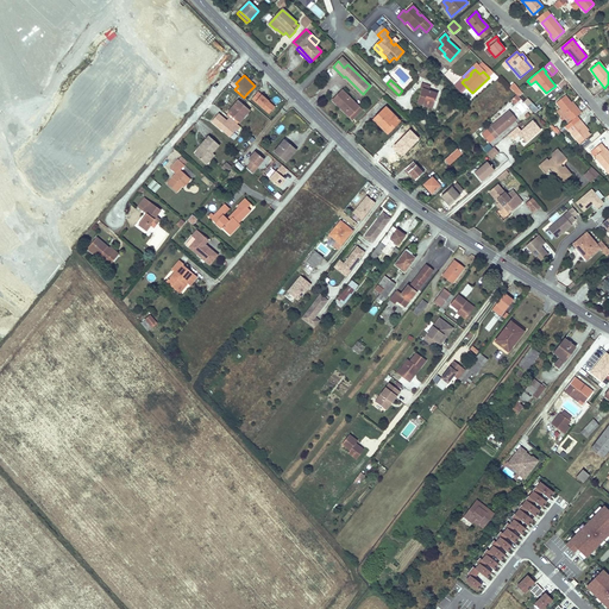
[(416,104),(422,105),(424,102),(433,106),(438,94),(428,92),(429,87),(421,85),(420,88),(422,89),(416,104)]
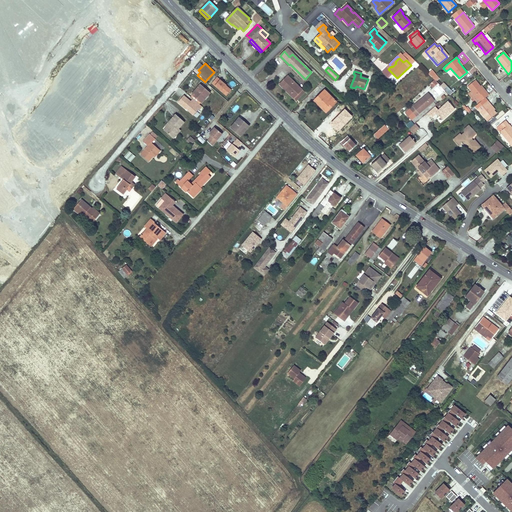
[(232,89),(218,76),(212,82),(227,95),(232,89)]
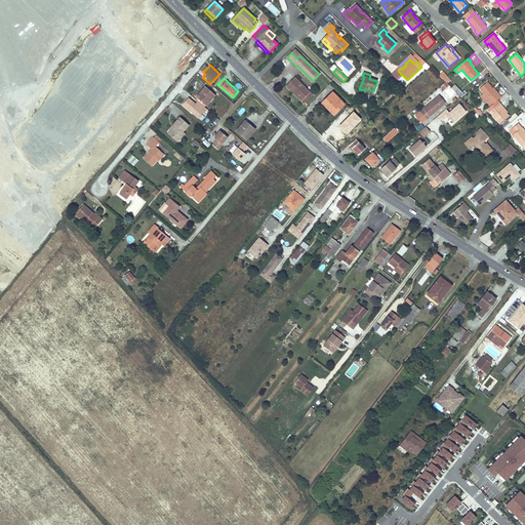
[(286,86),(301,101),(308,94),(304,90),(306,88),(294,78),(286,86)]
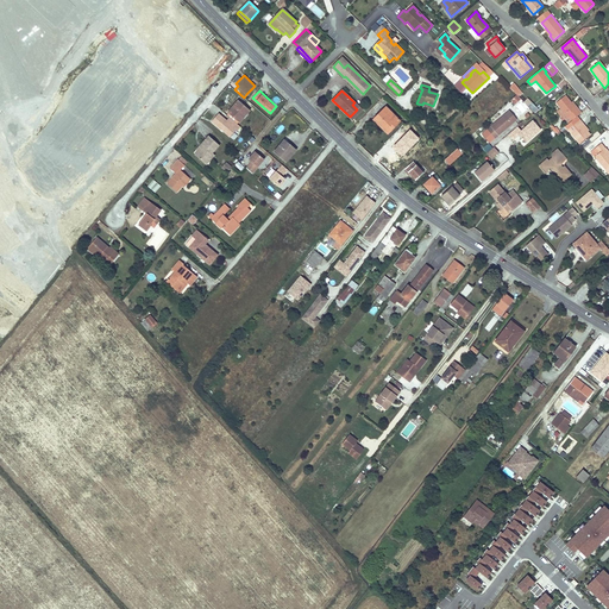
[(576,108),(571,102),(565,96),(556,104),(571,121),(582,113),(577,108),(576,108)]
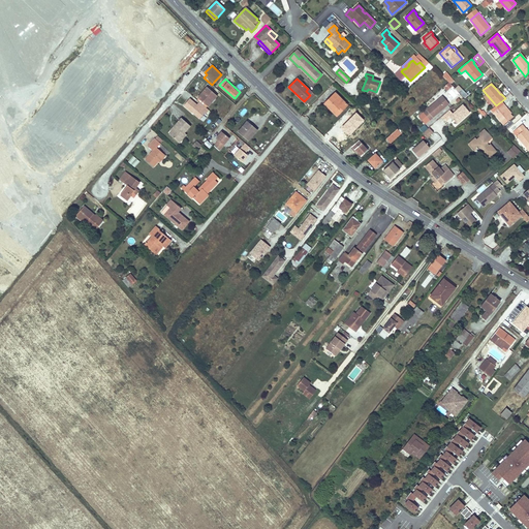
[(217,95),(207,86),(197,96),(198,97),(197,99),(199,101),(206,106),(207,105),(208,105),(217,95)]
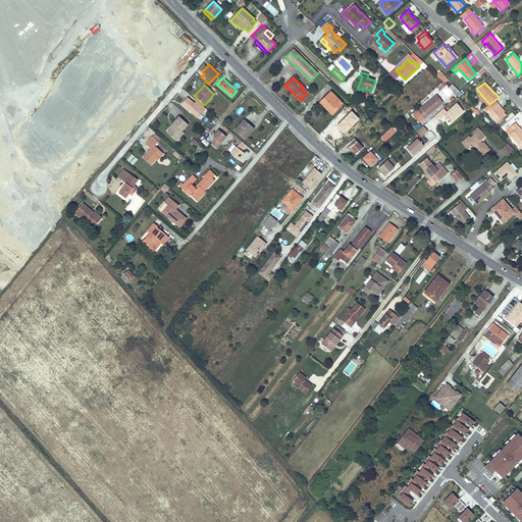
[(306,94),(300,100),(302,103),(310,94),(304,88),(302,90),(306,94)]
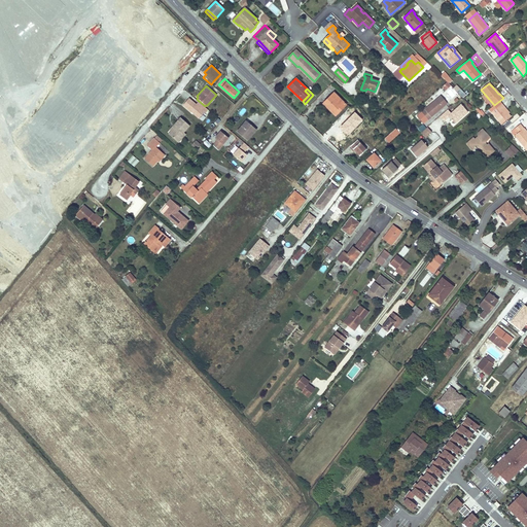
[(334,94),(325,103),(334,112),(344,103),(334,94)]
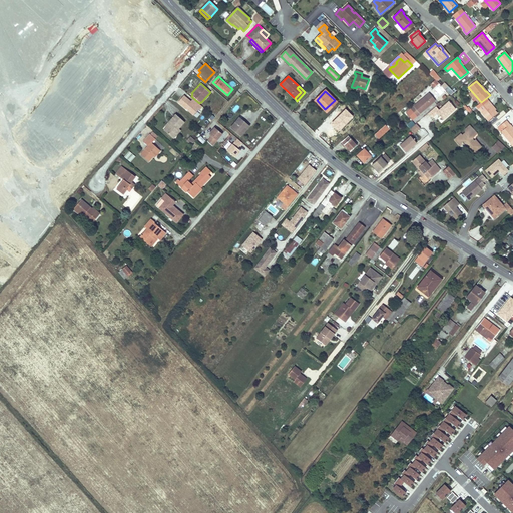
[(435,101),(429,93),(410,109),(416,117),(428,106),(427,105),(429,104),(430,105),(435,101)]
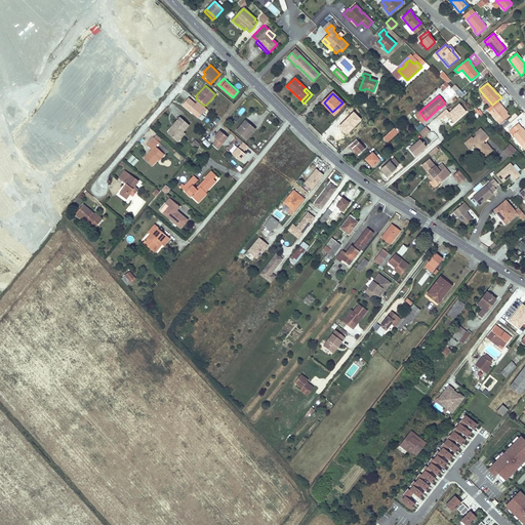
[(207,108),(204,106),(198,101),(196,104),(188,96),(183,104),(190,111),(196,116),(198,118),(199,116),(202,113),(204,111),(205,112),(208,109),(207,108)]
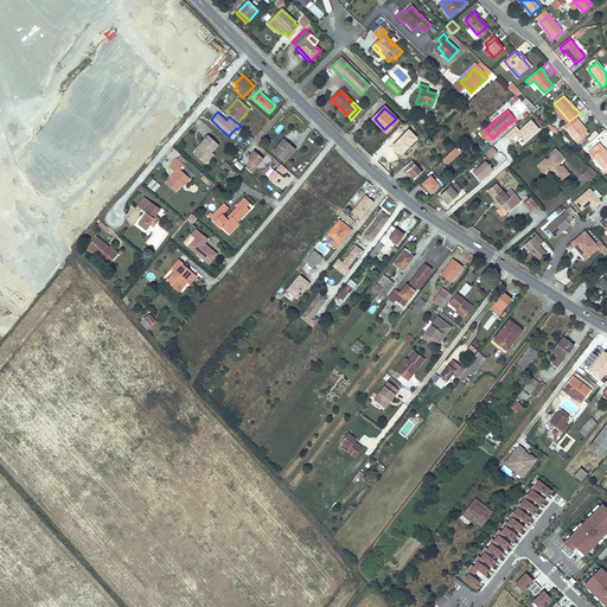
[(384,129),(375,119),(372,120),(385,134),(398,121),(396,119),(384,129)]
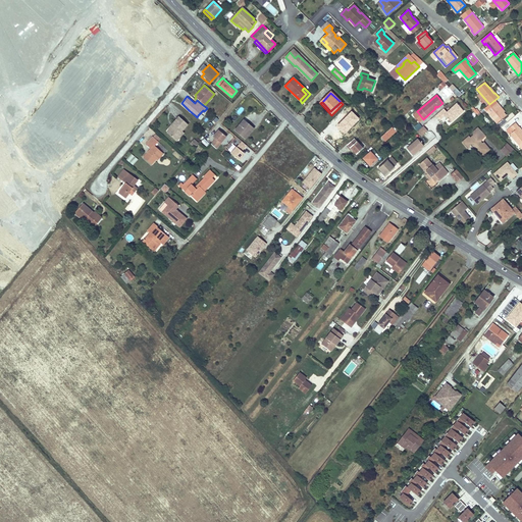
[(444,108),(435,115),(439,120),(445,115),(448,119),(451,122),(457,117),(463,111),(457,103),(451,108),(447,112),(444,108)]
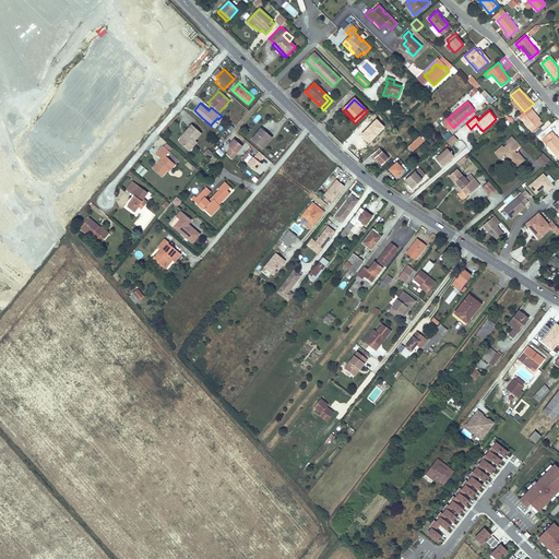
[(539,120),(534,115),(535,114),(532,110),(521,119),(532,132),(543,123),(539,120)]
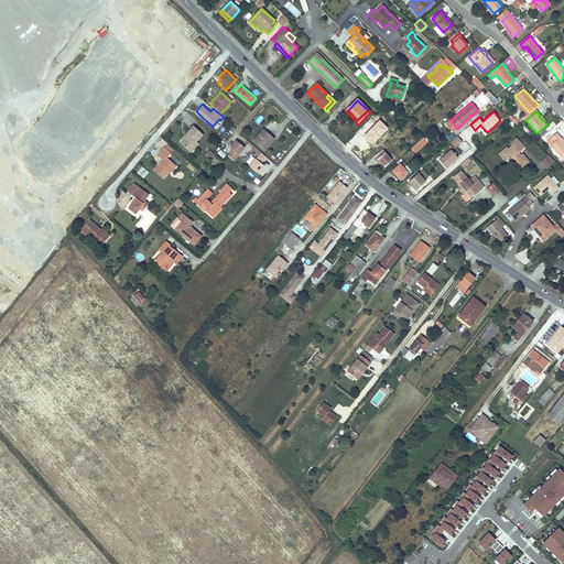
[(184,140),(181,144),(188,151),(192,147),(194,149),(198,143),(197,142),(203,134),(193,127),(187,133),(188,136),(184,140)]
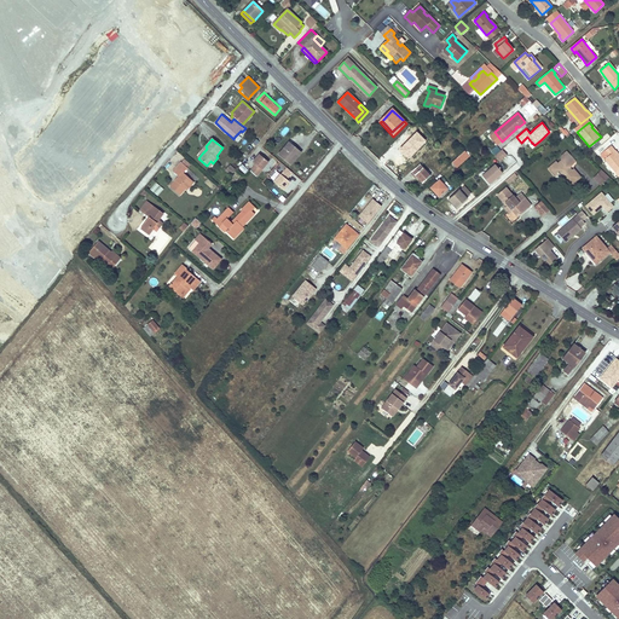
[(299,154),(293,148),(294,146),(289,143),(279,154),(290,163),(299,154)]
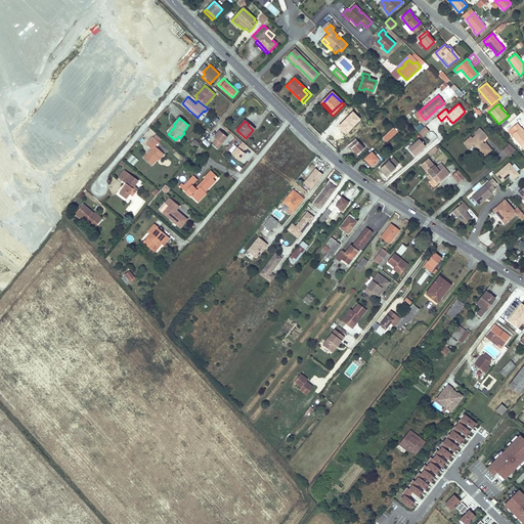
[(509,131),(512,135),(521,146),(523,143),(523,133),(520,129),(521,128),(518,123),(512,128),(509,131)]
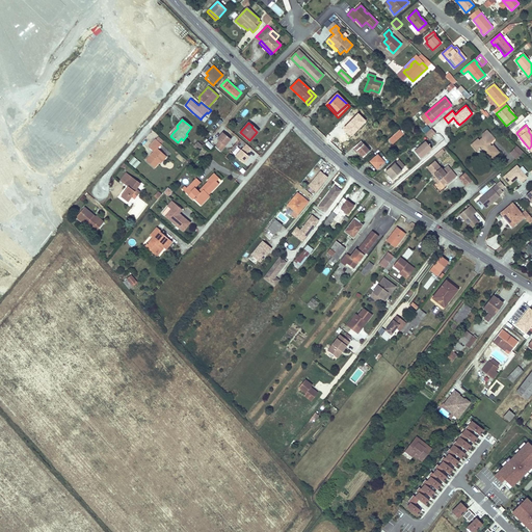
[(399,130),(389,140),(393,144),(403,134),(399,130)]
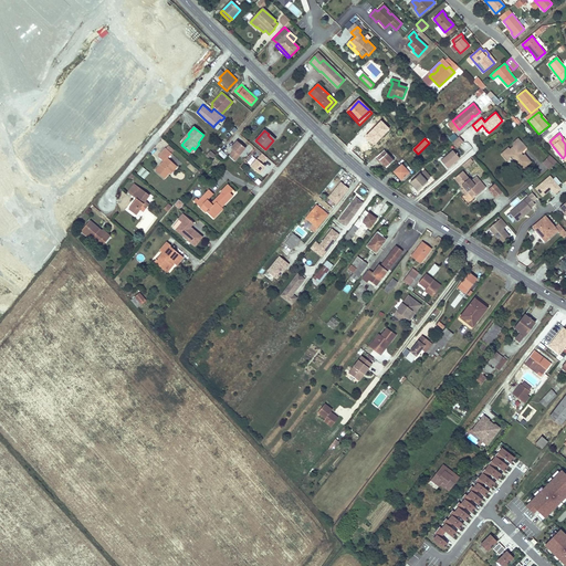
[(457,148),(462,144),(459,139),(453,144),(457,148)]
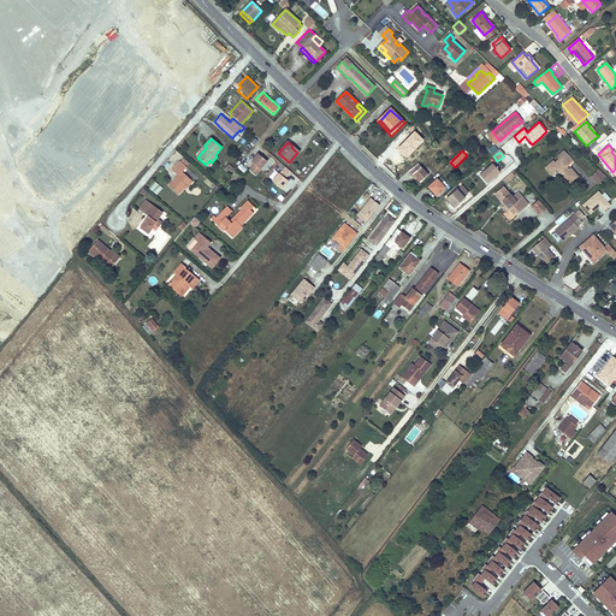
[(249,170),(255,176),(267,161),(259,154),(252,161),(254,164),(249,170)]
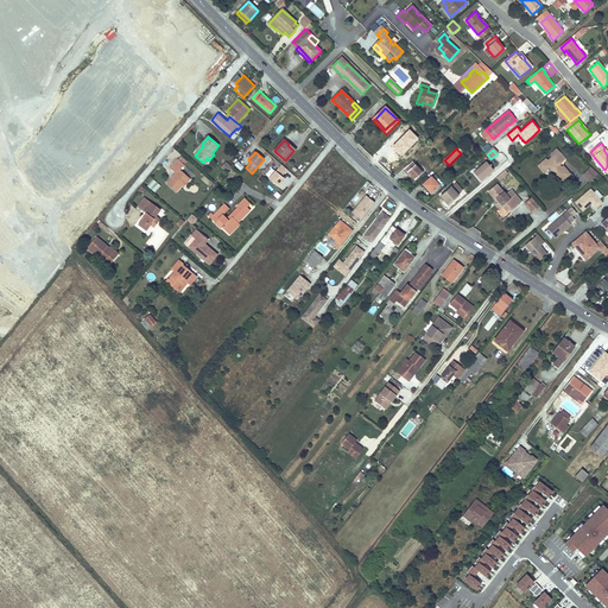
[(546,159),(540,164),(543,168),(542,169),(546,173),(549,171),(549,172),(550,171),(553,175),(552,175),(559,183),(570,175),(563,166),(562,168),(561,166),(558,165),(555,165),(555,162),(553,160),(557,153),(555,152),(552,154),(551,158),(548,160),(546,159)]
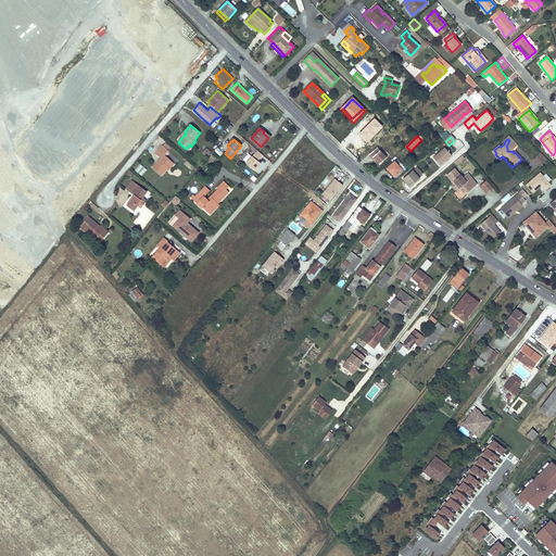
[(514,141),(509,140),(506,147),(507,148),(507,151),(510,151),(517,146),(514,141)]
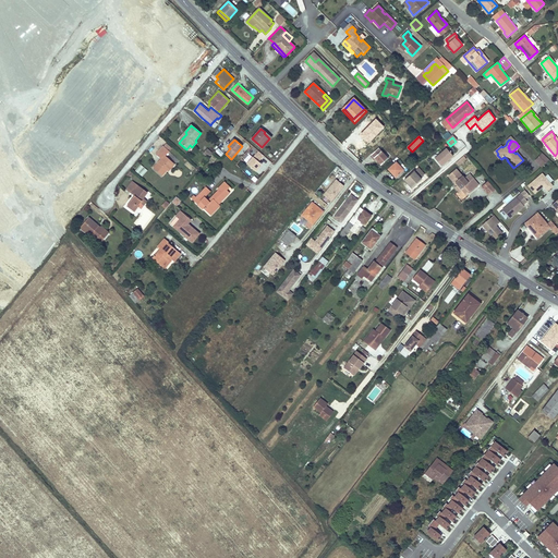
[(161,176),(167,170),(173,162),(166,156),(169,152),(164,146),(158,152),(159,153),(157,155),(161,159),(153,168),(161,176)]
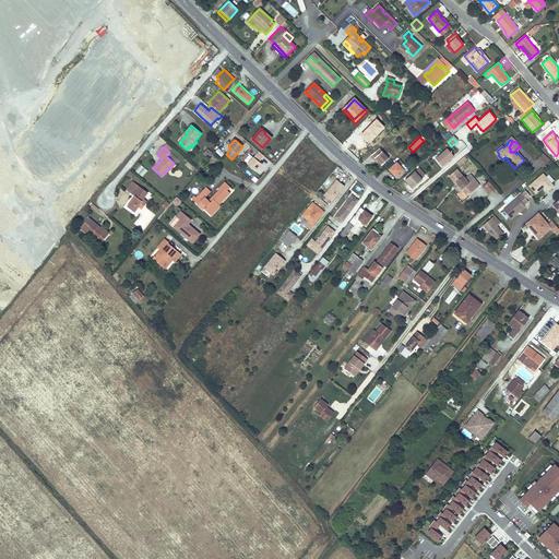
[(379,149),(371,155),(381,166),(389,159),(379,149)]
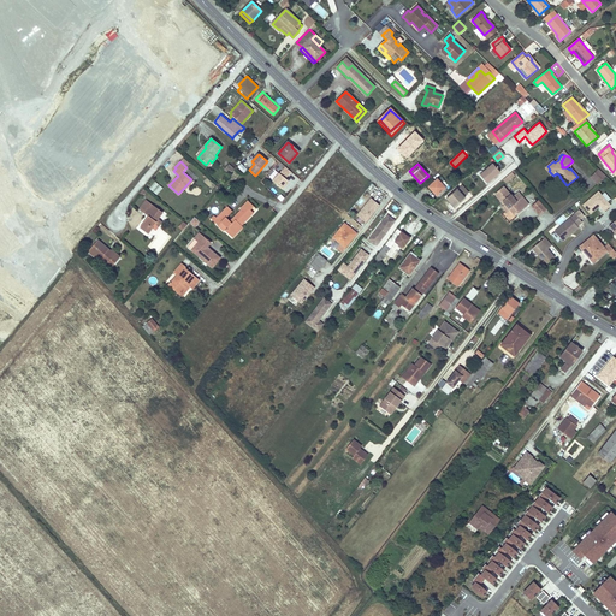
[(487,184),(495,178),(493,176),(495,175),(496,176),(499,172),(493,165),(480,176),(487,184)]
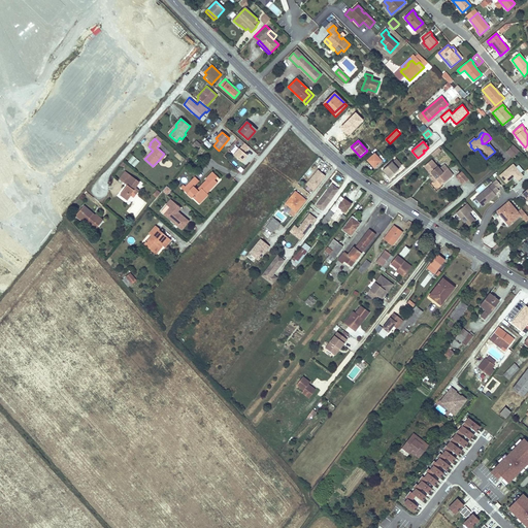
[(244,153),(250,147),(244,142),(234,155),(241,162),(248,156),(244,153)]
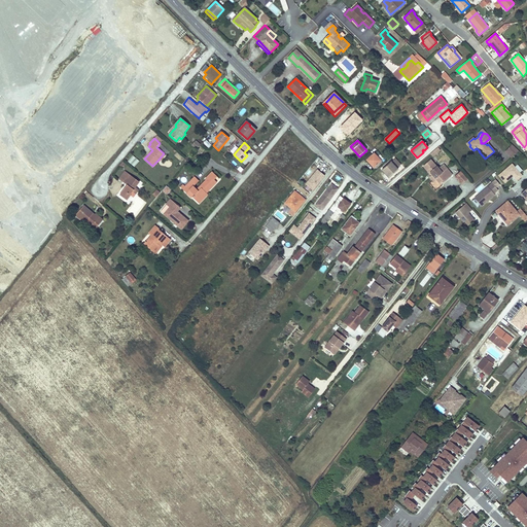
[(513,145),(505,151),(512,157),(518,151),(513,145)]
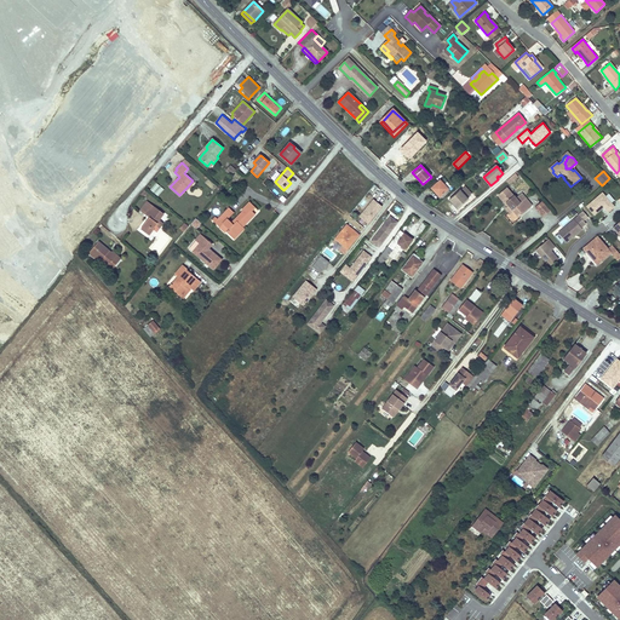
[(437,188),(435,191),(440,197),(448,190),(440,181),(435,185),(437,188)]
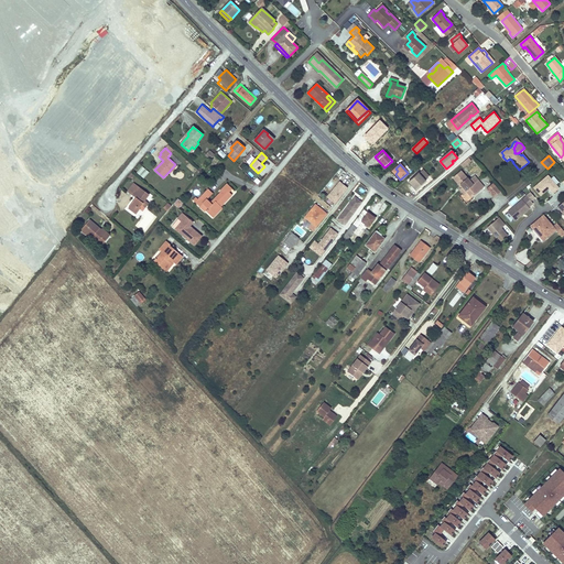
[(150,172),(142,165),(137,172),(143,179),(150,172)]
